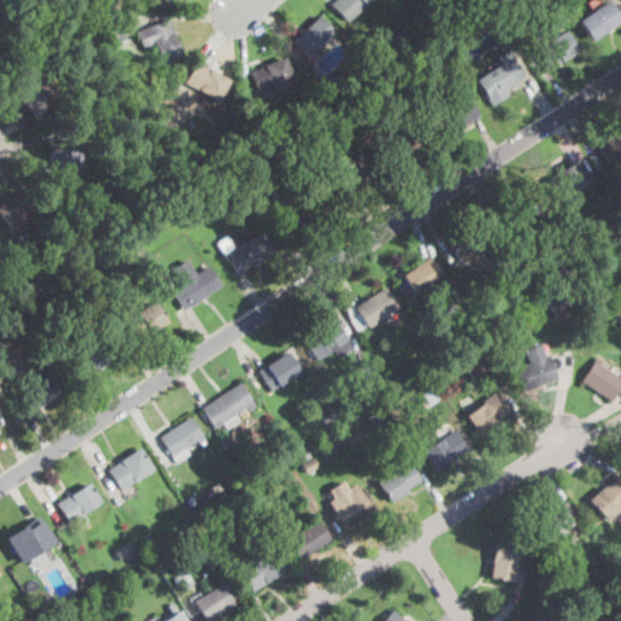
[(369,0),(349,20),(331,1),(331,0),(369,0)]
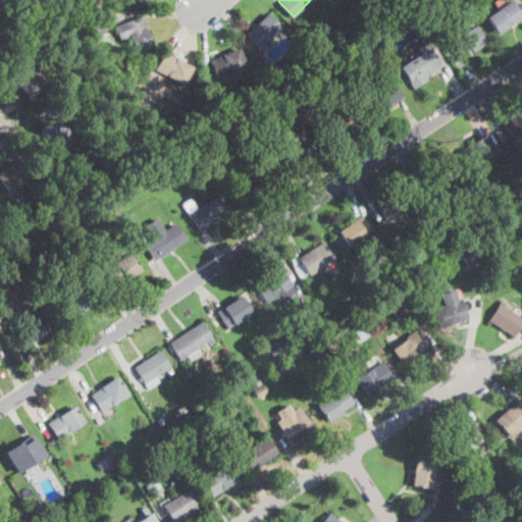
[(521,16),(511,24),(497,35),(485,18),(512,0),(521,14),(521,16)]
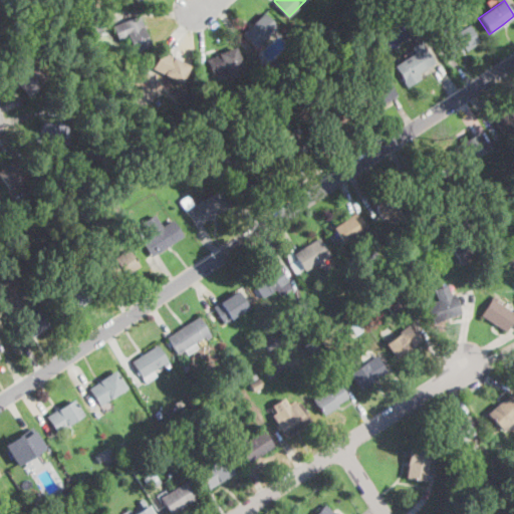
[(275,31),(255,49),(241,34),(263,13),(278,28),(275,31)]
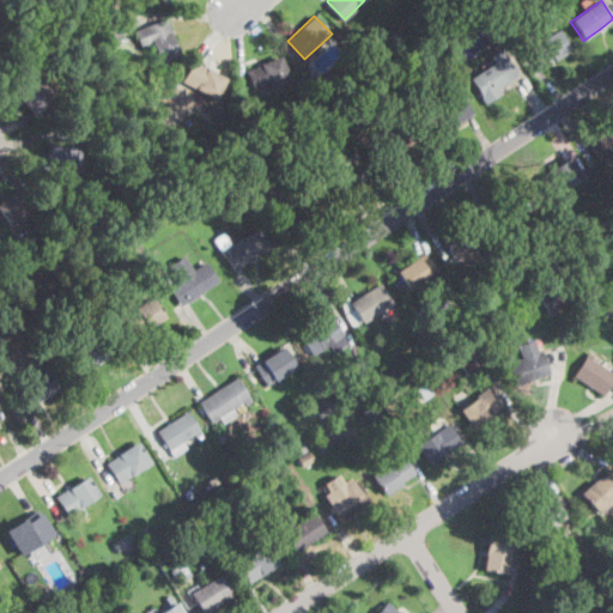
[(164,19),(178,55),(161,62),(152,42),(141,47),(134,31),(164,19)]
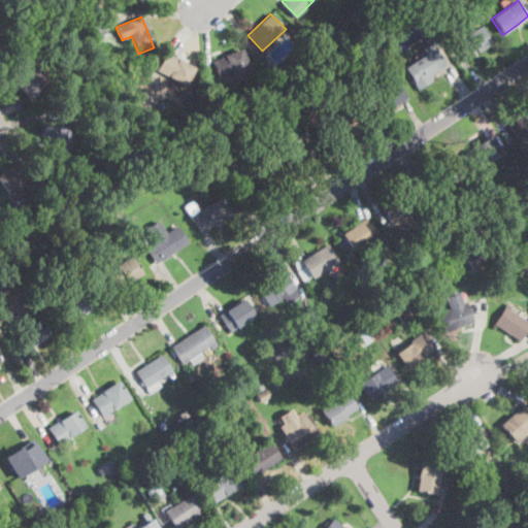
[(475,54),(466,61),(454,41),(480,25),(492,43),(475,54)]
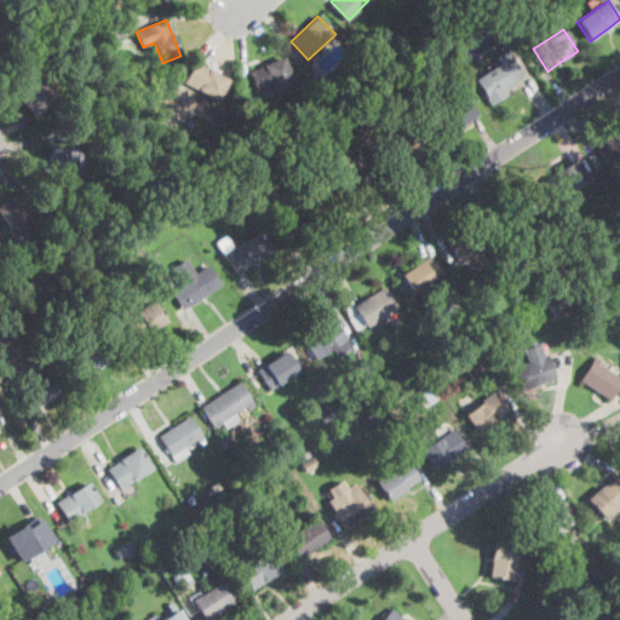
[(446,51),(440,41),(452,34),(458,44),(446,51)]
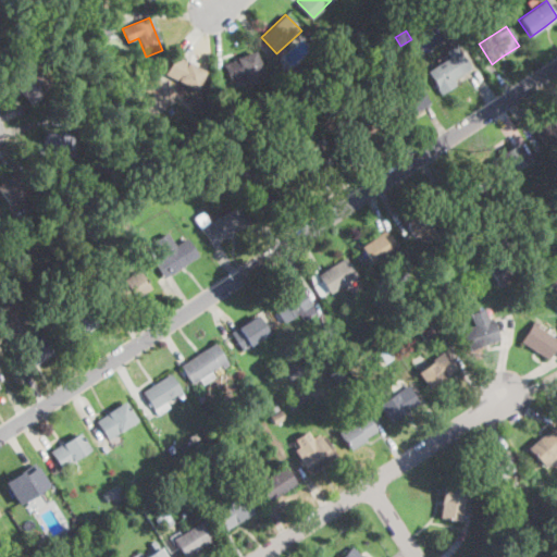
[(456,85),(442,95),(426,72),(448,58),(444,50),(455,44),(470,69),(453,79),(456,85)]
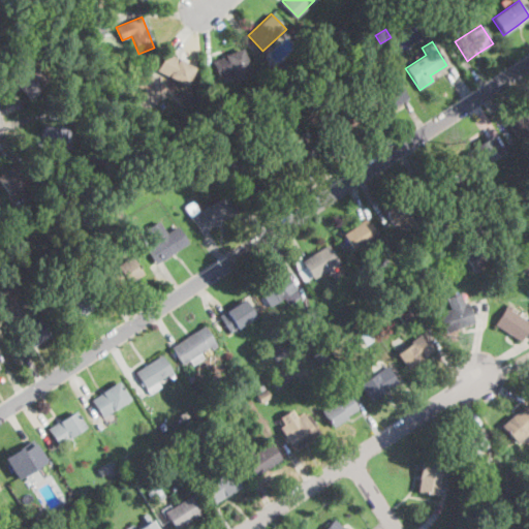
[(374,51),(368,55),(364,49),(370,44),(374,51)]
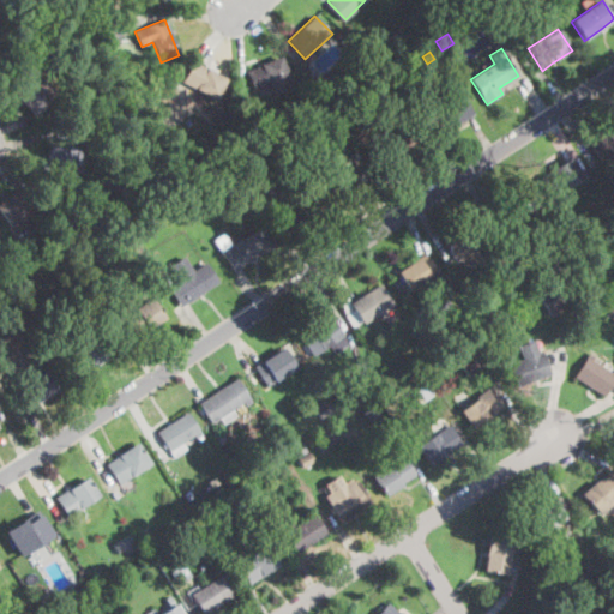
[(282,86),(284,91),(274,96),(270,88),(254,95),(245,72),(280,56),(290,80),(286,83),(287,85),(282,86)]
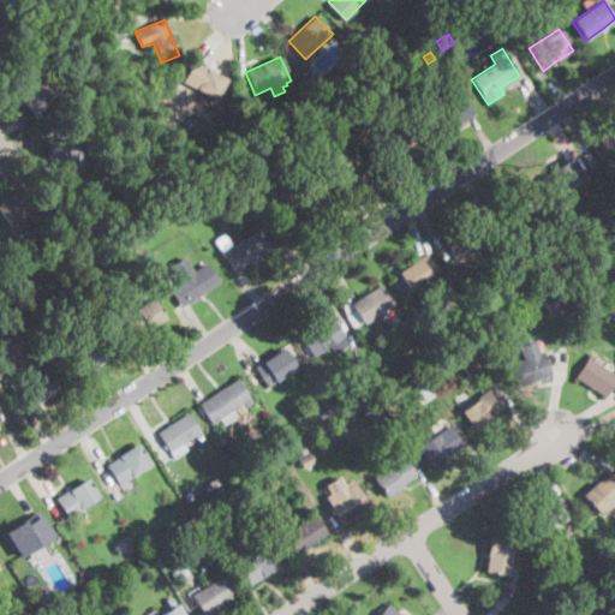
[(228,78),(216,100),(183,82),(195,60),(228,78)]
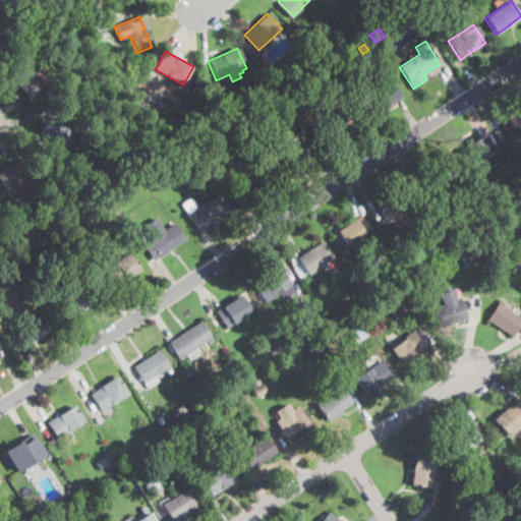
[(30,94),(26,97),(9,76),(26,62),(44,82),(30,94)]
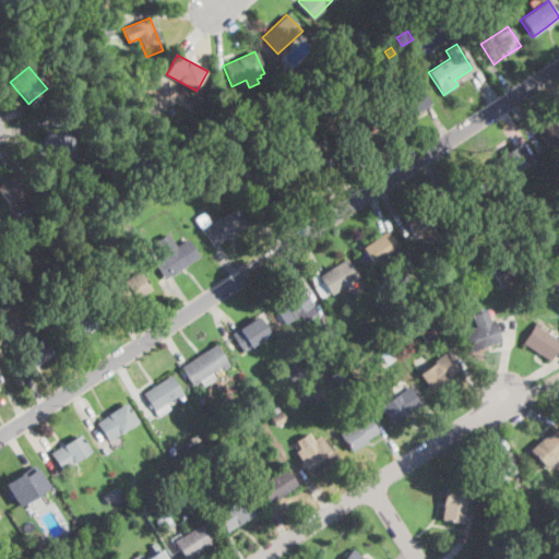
[(304,79),(299,83),(295,78),(299,73),(304,79)]
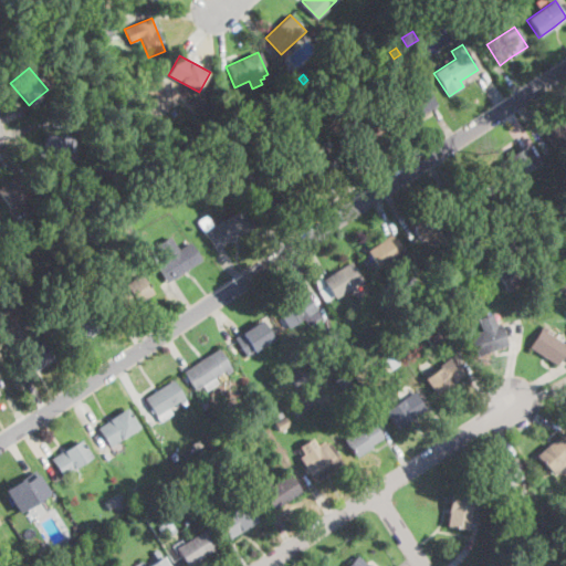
[(430,111),(401,132),(388,113),(425,87),(438,106),(430,111)]
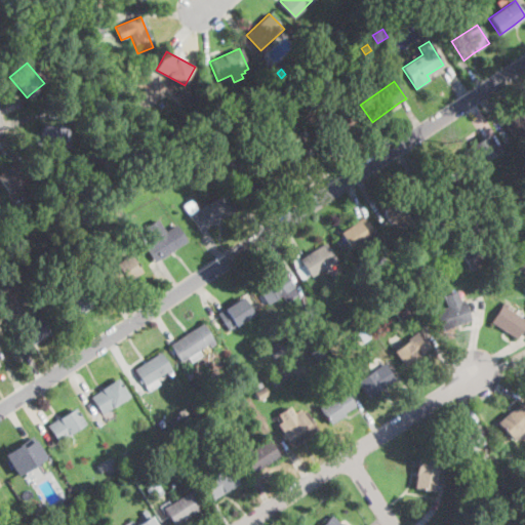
[(196,99),(191,103),(187,94),(192,92),(196,99)]
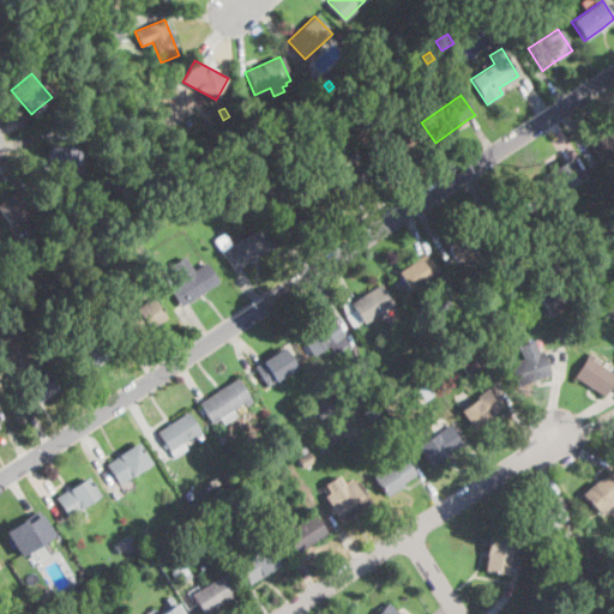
[(341,121),(331,128),(326,122),(336,115),(341,121)]
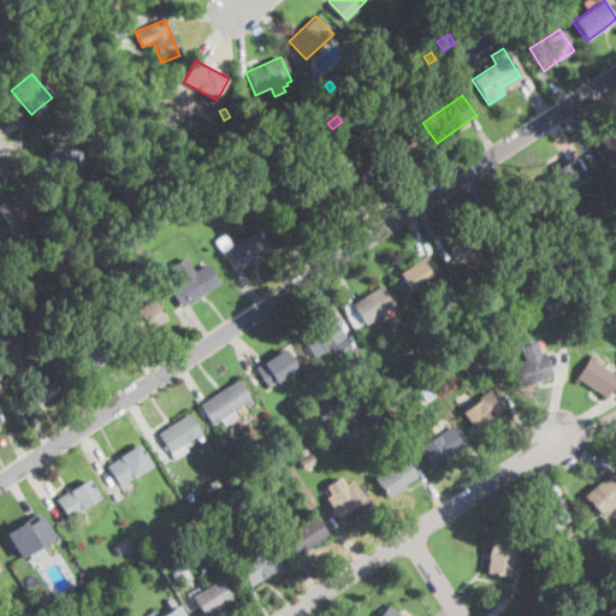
[(615,159),(604,166),(591,147),(615,130),(615,159)]
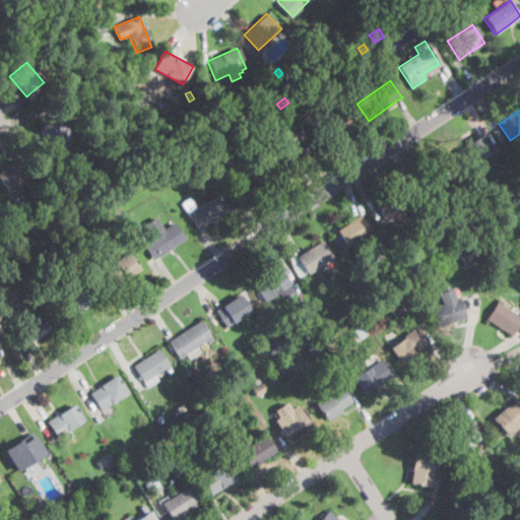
[(67,140),(65,146),(61,144),(58,150),(36,141),(46,118),(68,128),(63,138),(67,140)]
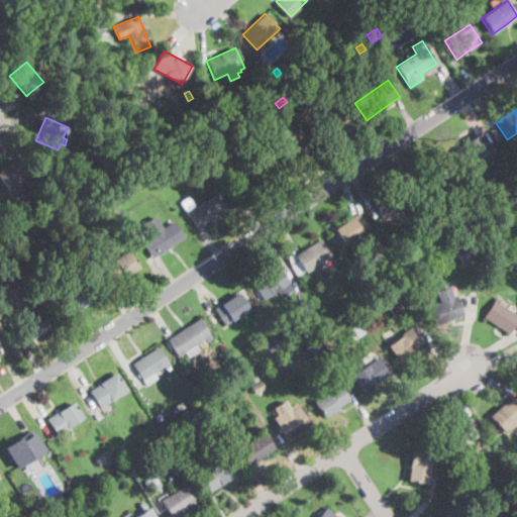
[(491,149),(466,167),(453,149),(479,132),(480,132),(491,149)]
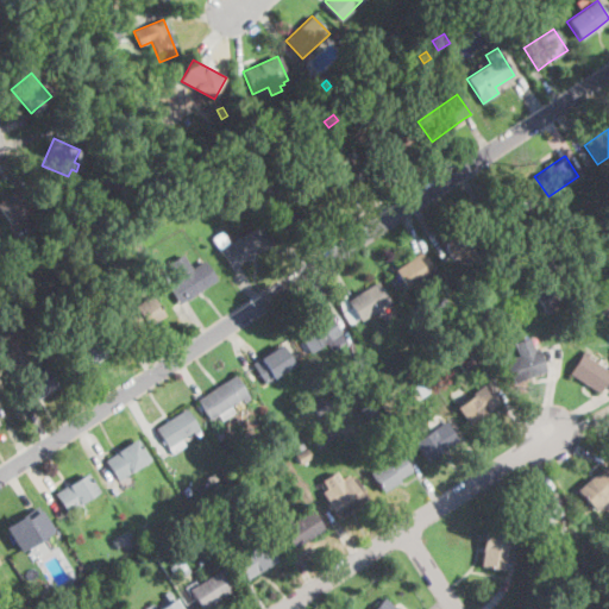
[(280,198),(274,202),(264,189),(270,186),(280,198)]
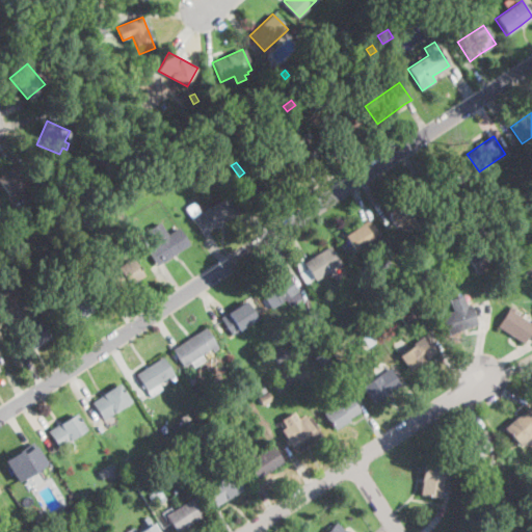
[(9,196),(0,181),(0,175),(20,163),(31,184),(9,196)]
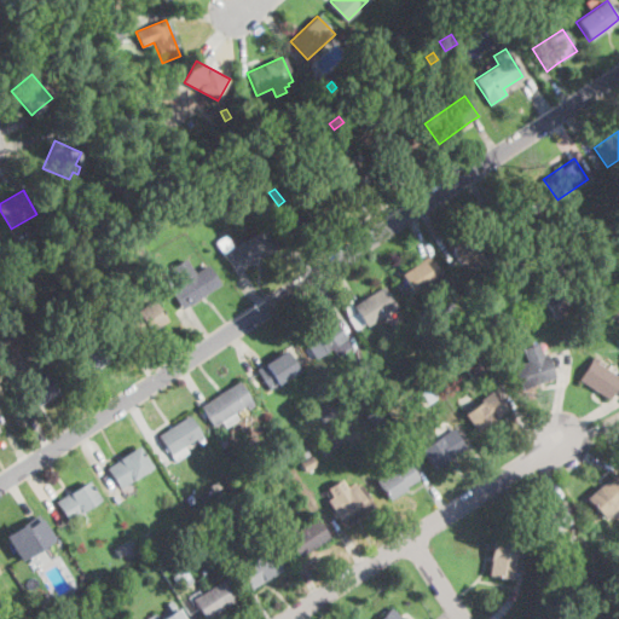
[(495,246),(487,250),(485,246),(478,250),(489,267),(473,276),(463,261),(460,264),(446,243),(479,223),(495,246)]
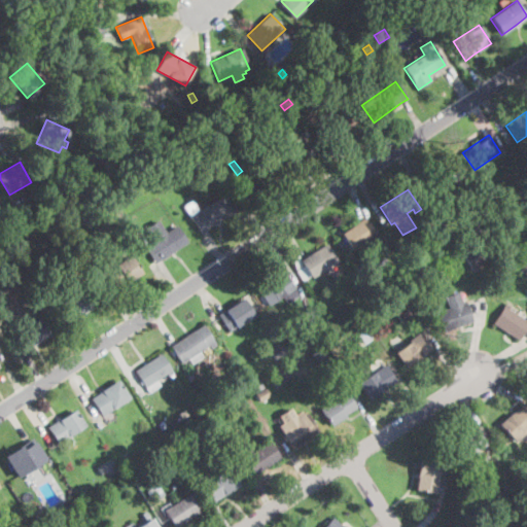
[(222,195),(234,211),(200,233),(182,206),(191,200),(199,210),(222,195)]
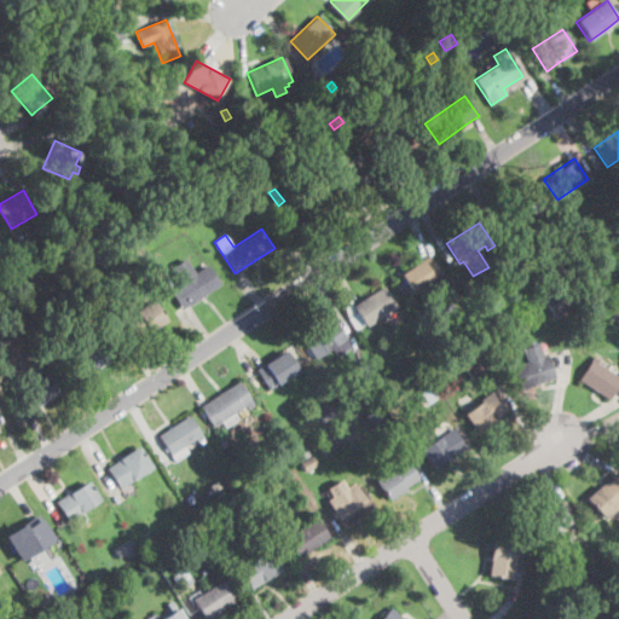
[(596,242),(588,248),(582,238),(590,232),(596,242)]
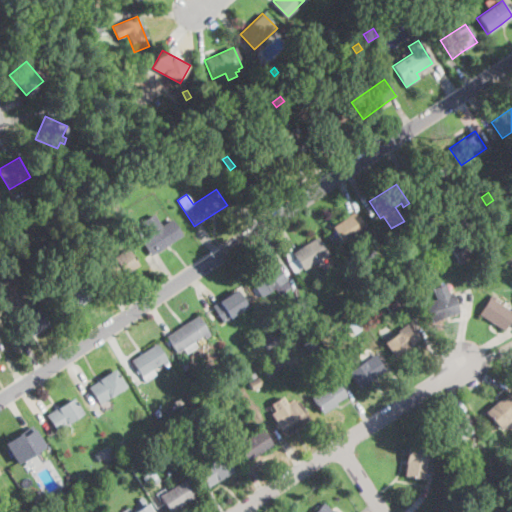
[(366,228),(342,244),(330,227),(354,211),(366,228)]
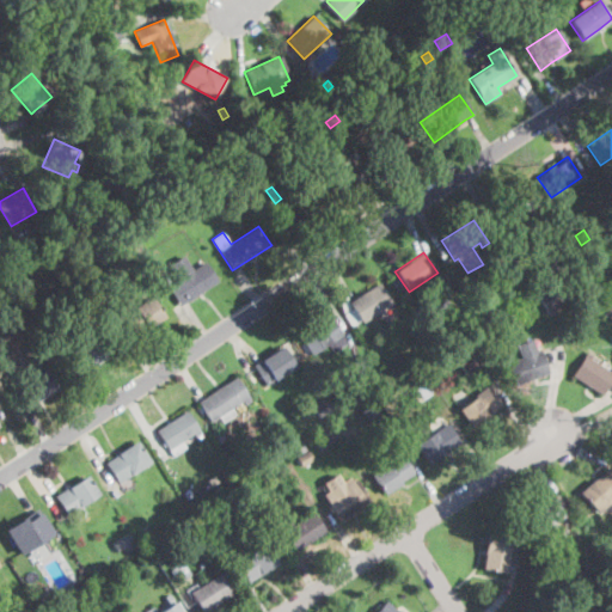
[(184,256),(194,270),(204,263),(218,282),(181,306),(169,286),(179,279),(170,264),(184,256)]
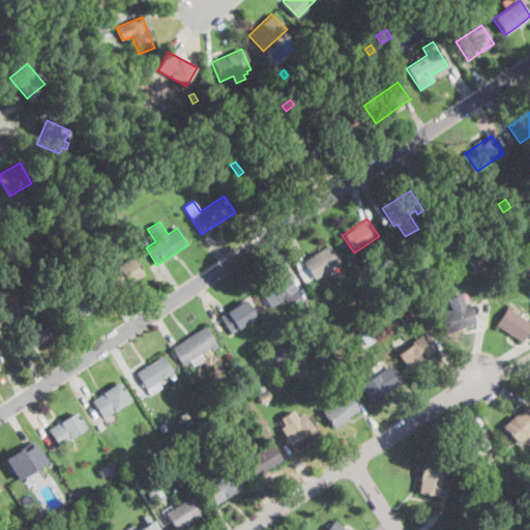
[(134,237),(129,231),(135,228),(138,234),(134,237)]
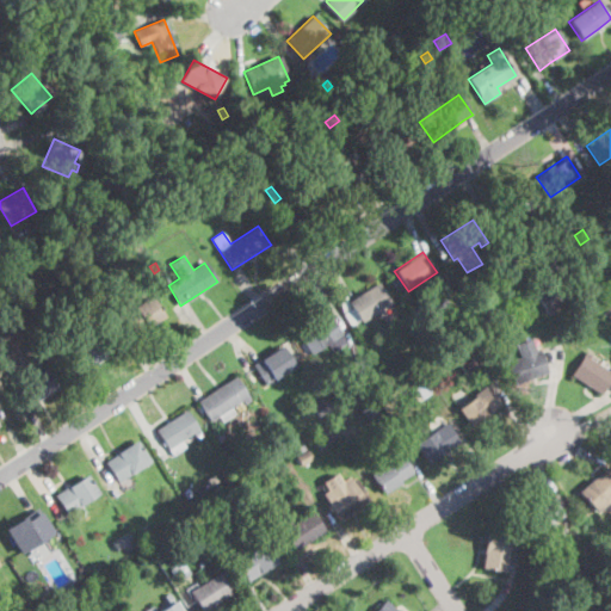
[(141,275),(134,278),(130,272),(139,269),(141,275)]
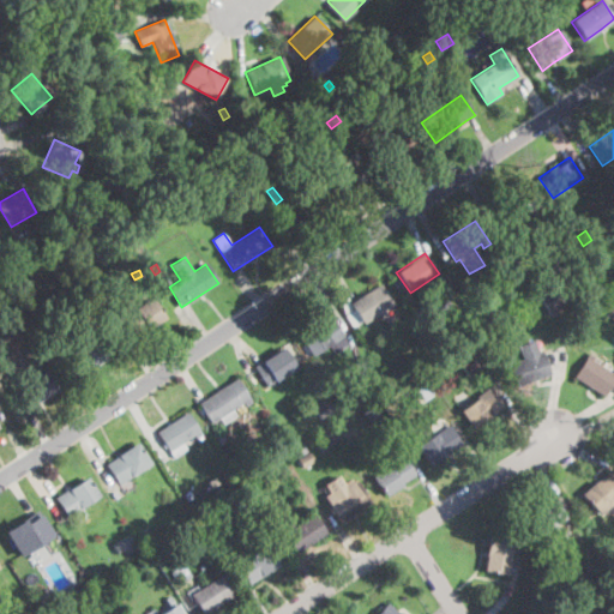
[(516,282),(510,286),(505,280),(511,275),(516,282)]
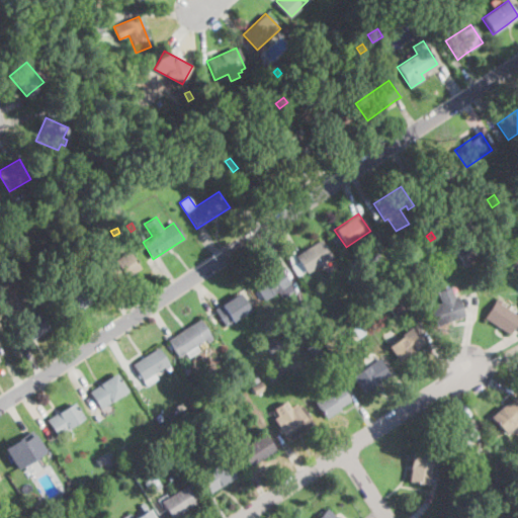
[(330,257),(307,273),(295,256),(319,240),(330,257)]
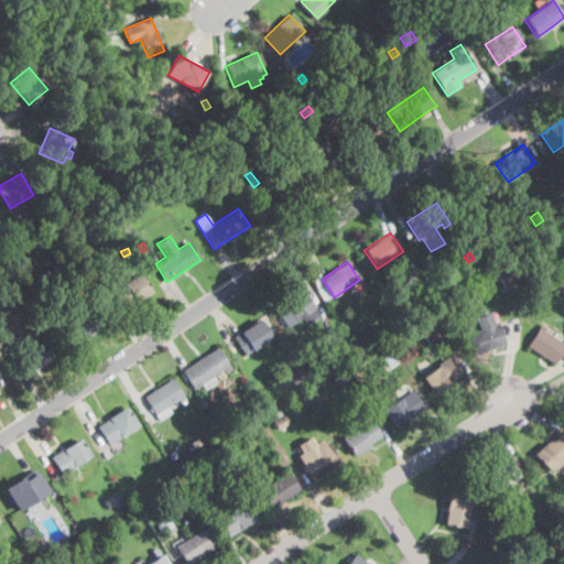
[(139,274),(151,293),(122,310),(112,294),(106,283),(116,277),(121,285),(139,274)]
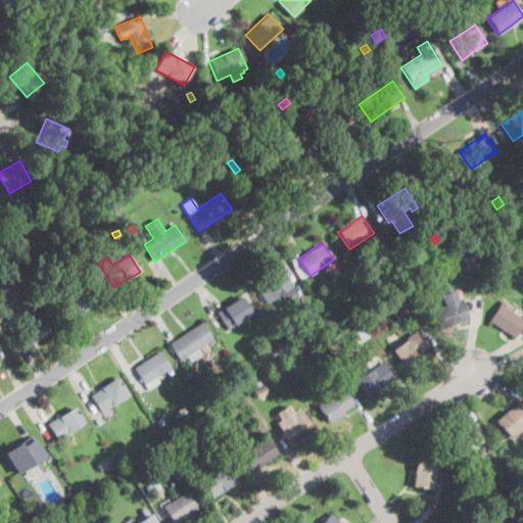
[(296,293),(285,301),(280,293),(267,302),(256,288),(281,271),(296,293)]
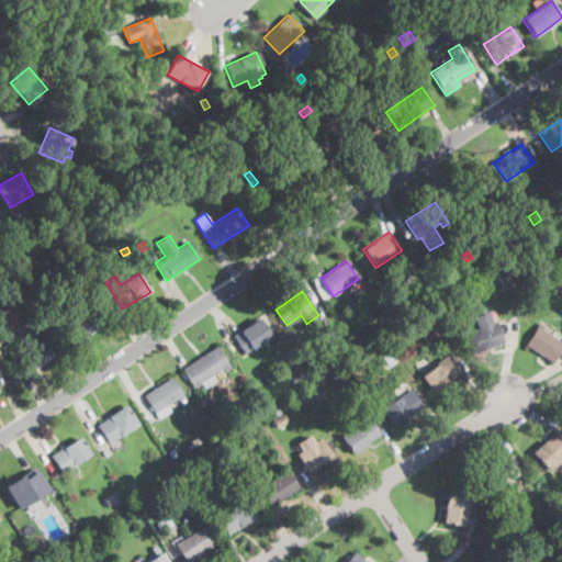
[(417,307),(403,316),(395,304),(409,295),(417,307)]
